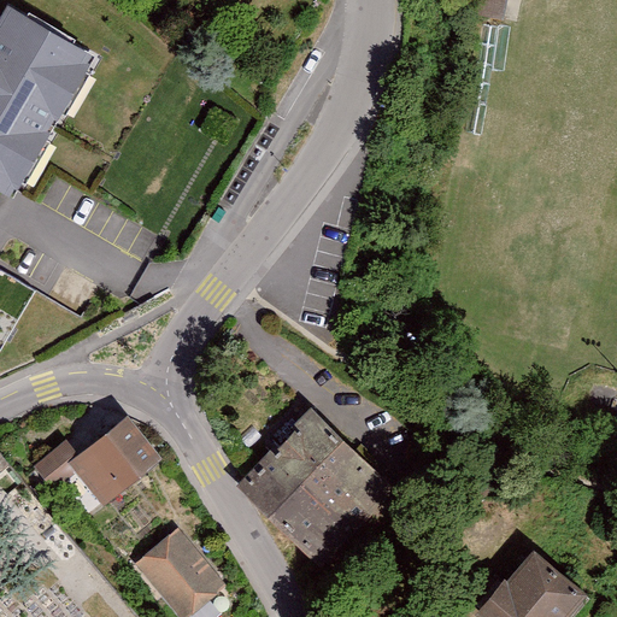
[(471,0),(469,15),(509,22),(511,0),(471,0)]
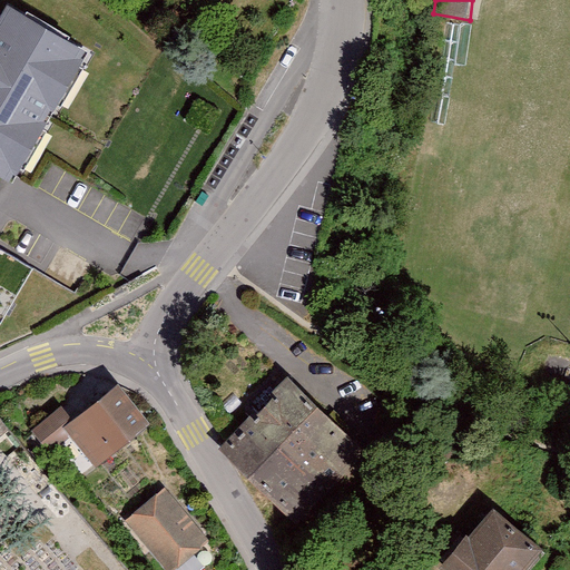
[(9,5),(0,18),(0,175),(9,180),(86,49),(9,5)]
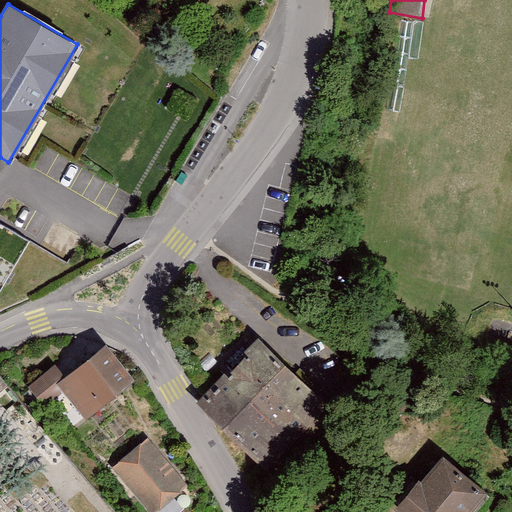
[(204,401),(270,462),(330,398),(264,337),(204,401)]
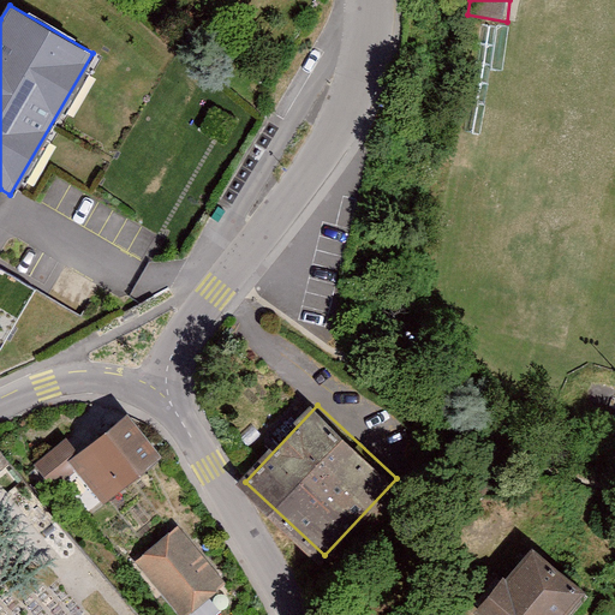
[(34,465),(54,489),(77,471),(103,503),(162,455),(127,412),(78,452),(67,439),(34,465)]
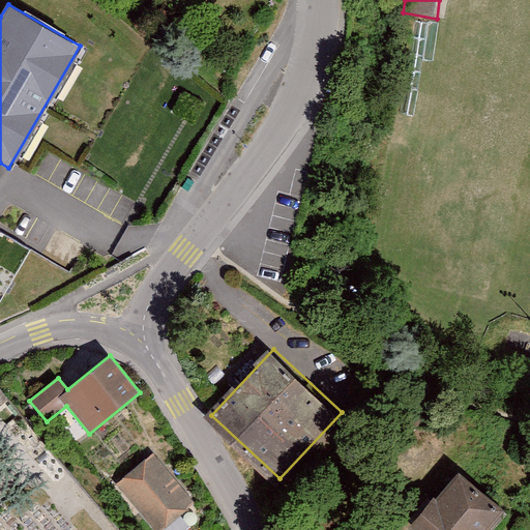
[(0,406),(8,399),(0,388),(0,406)]
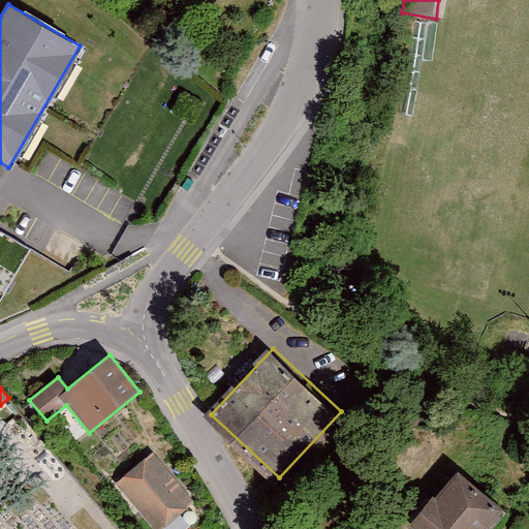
[(153,454),(119,487),(159,528),(164,528),(196,499),(153,454)]
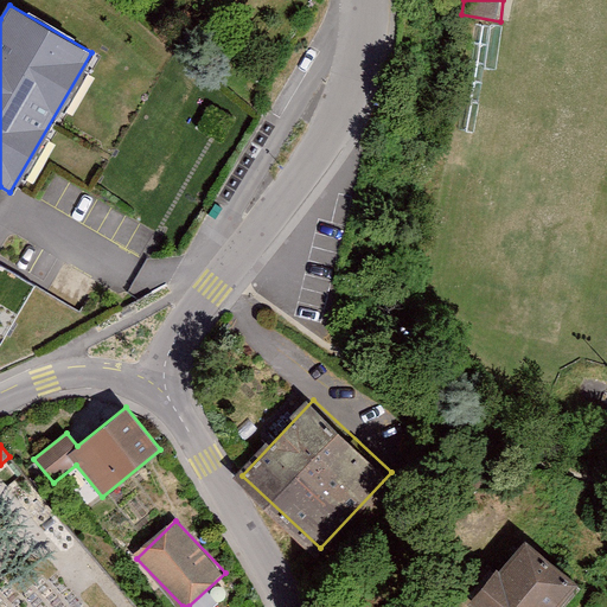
[(497,567),(467,604),(471,606),(563,606),(581,586),(526,541),(502,572),(497,567)]
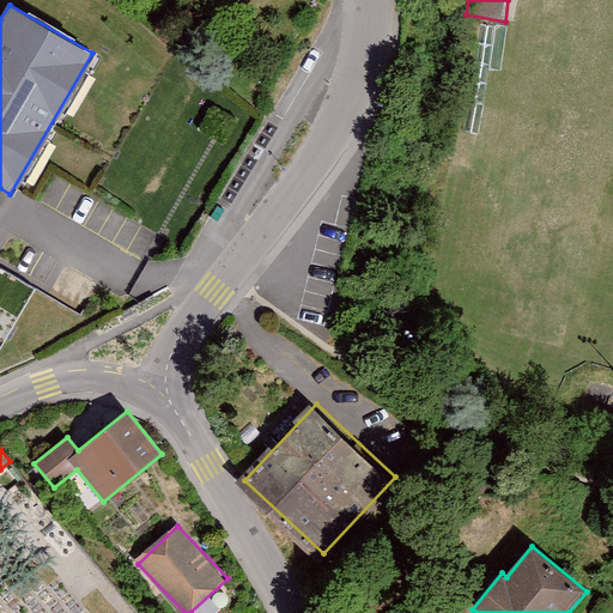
All buildings are outlined.
